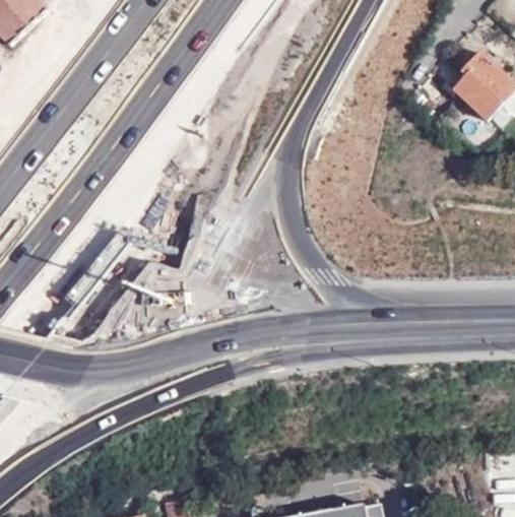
[(0,37),(7,45),(45,9),(36,0),(0,0),(0,37)]
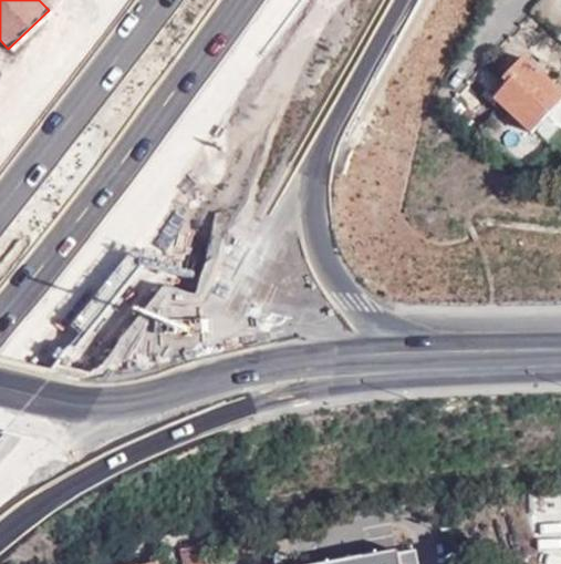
[(560,42),(560,41),(560,29),(559,27),(551,34),(560,42)]
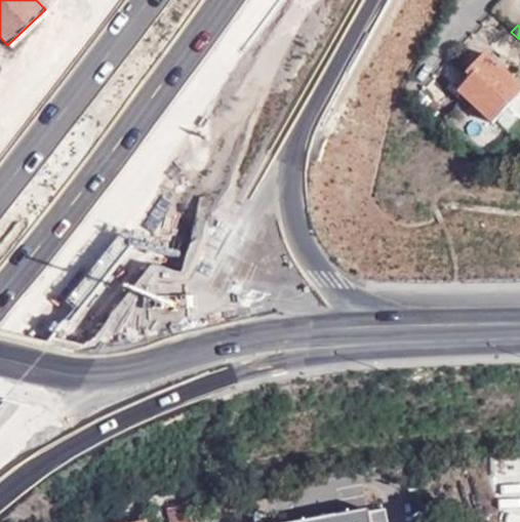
[(517,85),(482,51),(463,71),(468,76),(455,90),(486,119),(517,85)]
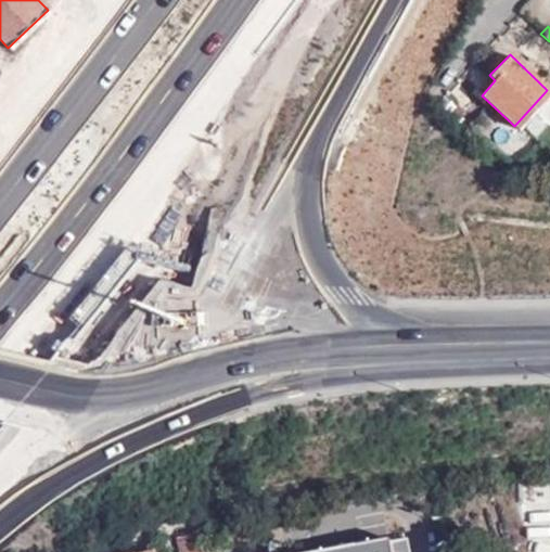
[(197,551),(196,541),(194,531),(170,536),(174,551),(197,551)]
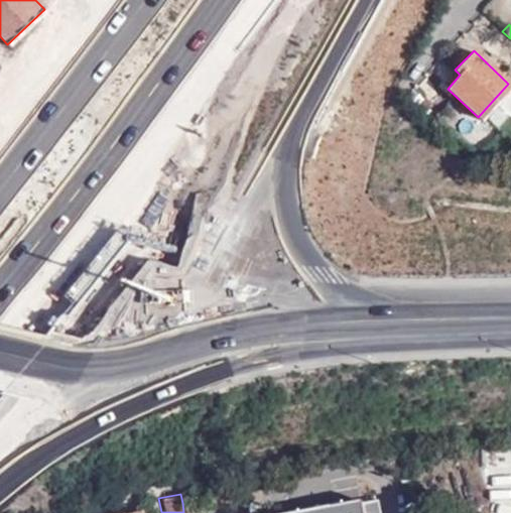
[(358,501),(360,512),(377,512),(374,498),(358,501)]
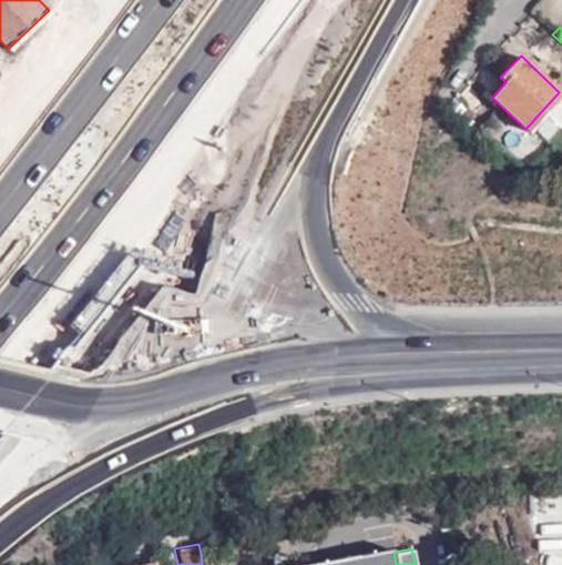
[(396,564),(394,552),(394,550),(313,564),(396,564)]
